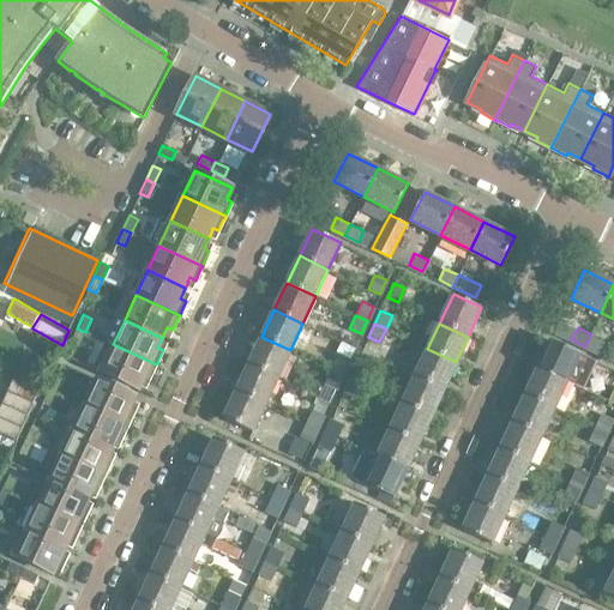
[(79,345),(85,332),(77,328),(71,342),(79,345)]
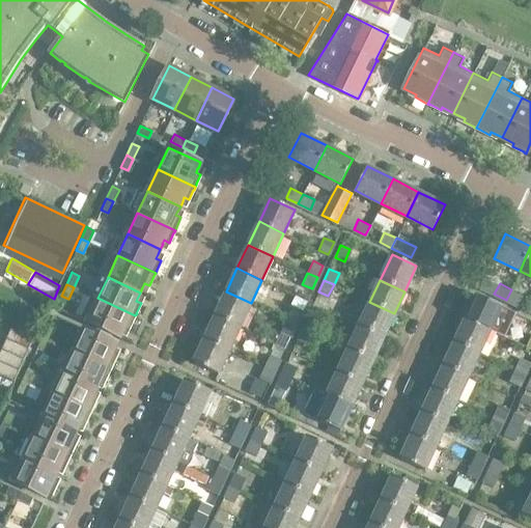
[(523,296),(511,289),(506,300),(518,306),(523,296)]
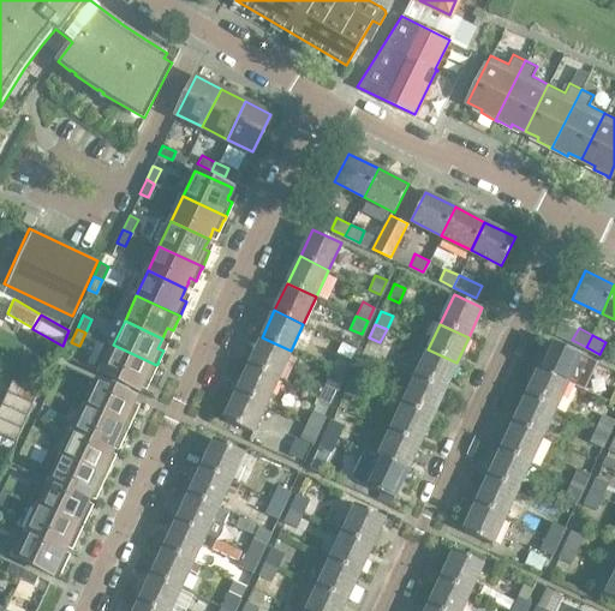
[(279,377),(291,351),(262,337),(250,364),(279,377)]
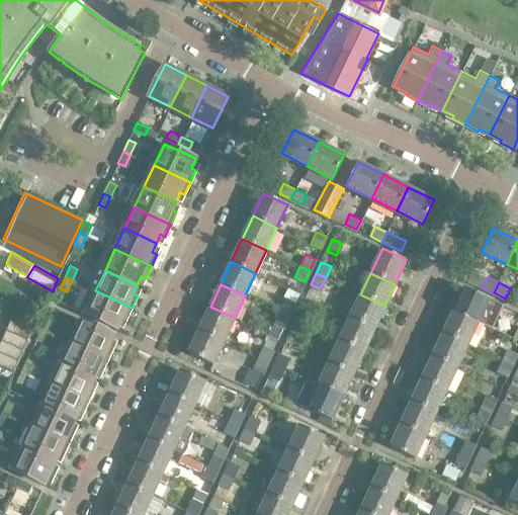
[(287,287),(283,296),(294,302),(299,292),(287,287)]
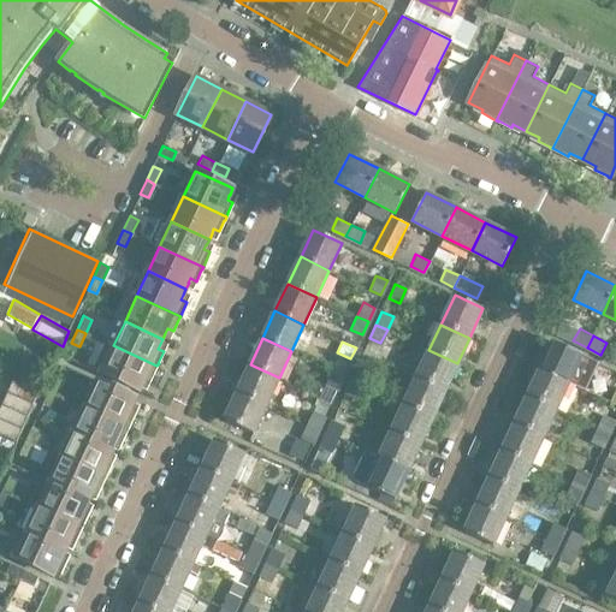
[(554,342),(542,369),(570,382),(582,355),(554,342)]
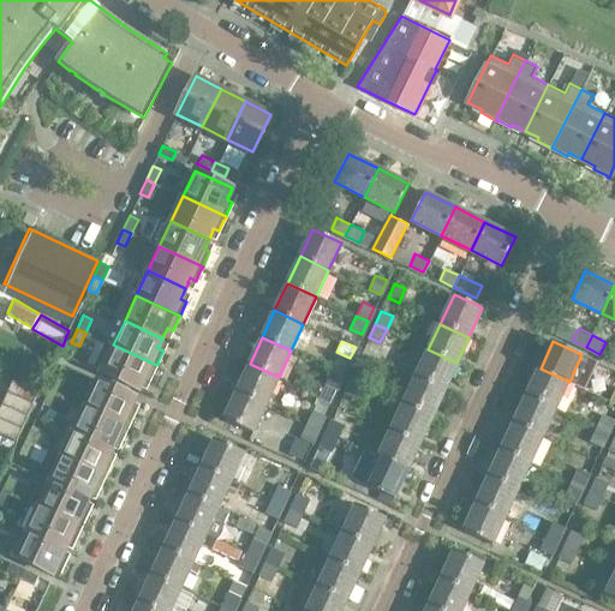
[(155,369),(156,365),(113,345),(101,371),(139,389),(142,382),(144,377),(149,379),(155,369)]
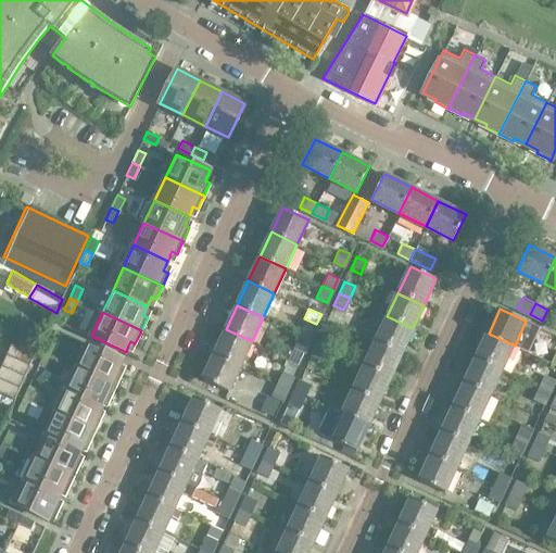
[(402,352),(413,328),(387,316),(376,339),(402,352)]
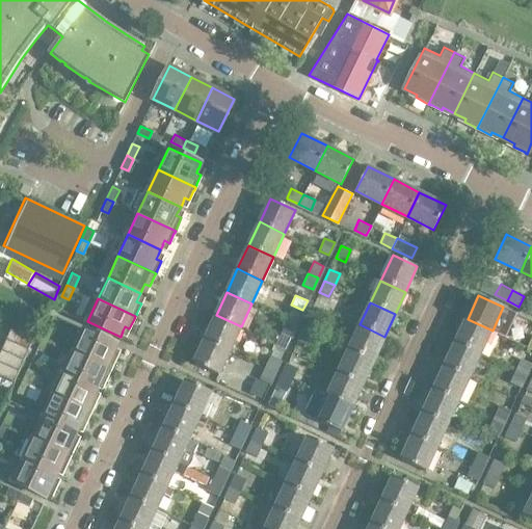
[(301,312),(300,311),(292,308),(287,319),(296,324),(301,312)]
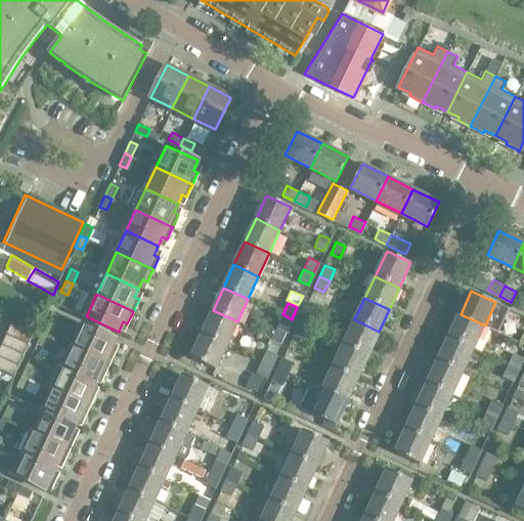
[(226,345),(237,321),(213,310),(202,334),(226,345)]
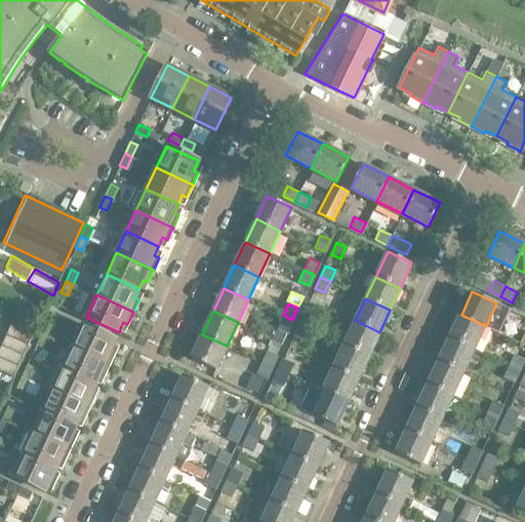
[(314,316),(305,311),(299,323),(309,327),(314,316)]
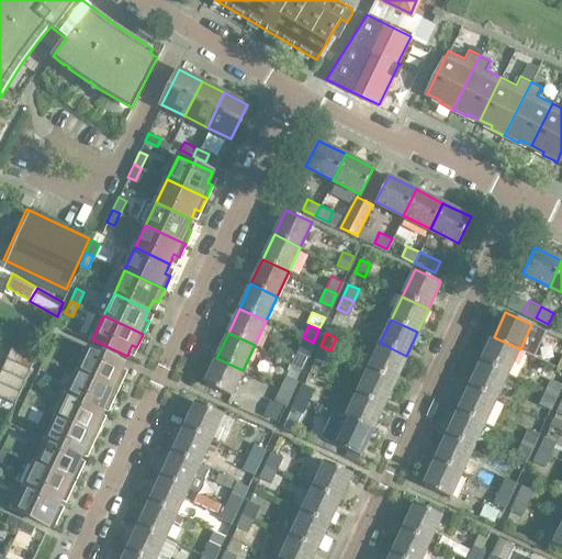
[(307,355),(313,343),(303,337),(296,350),(307,355)]
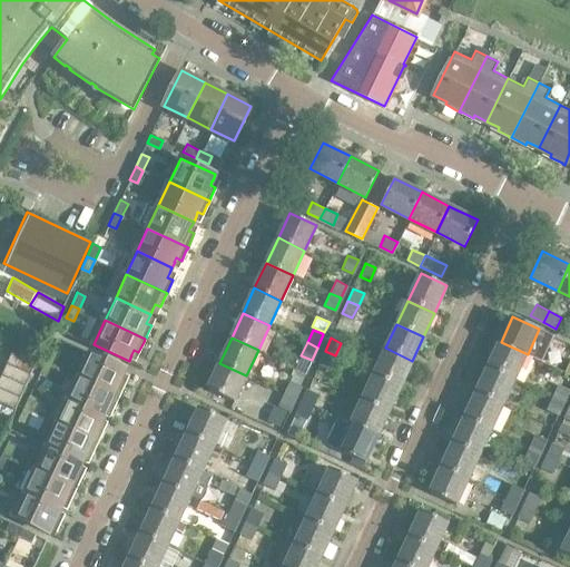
[(516,379),(528,354),(501,342),(489,367),(516,379)]
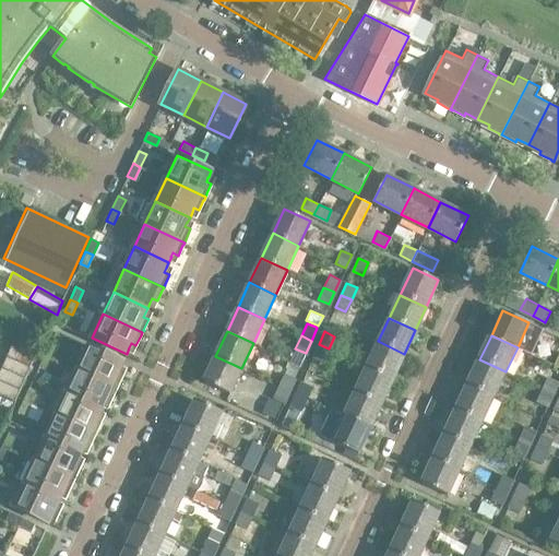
[(392,379),(404,354),(378,341),(367,366),(392,379)]
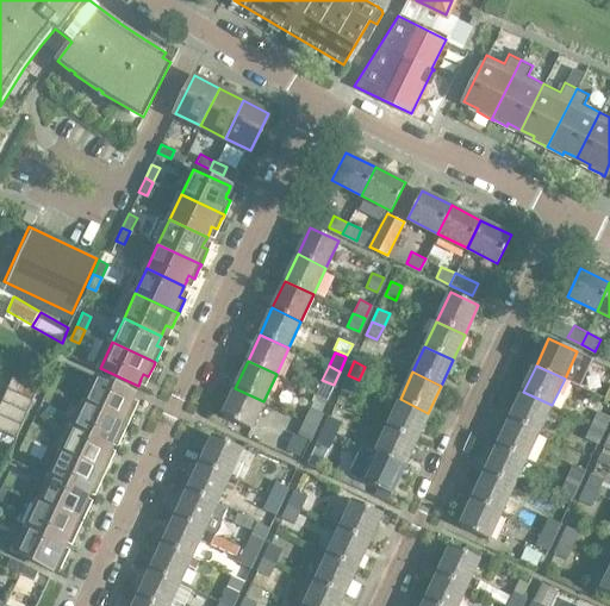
[(63,376),(55,373),(49,386),(56,389),(63,376)]
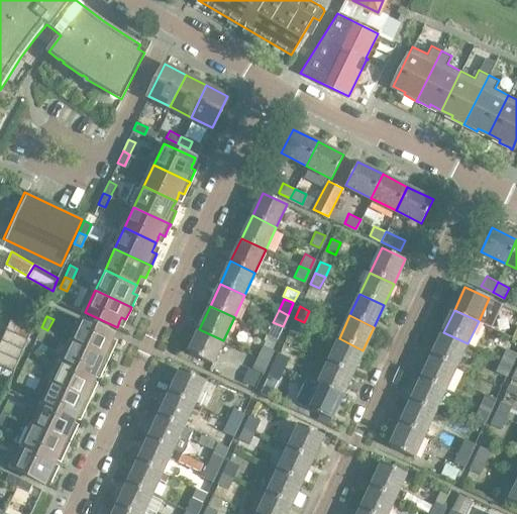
[(31,328),(10,318),(5,328),(26,339),(31,328)]
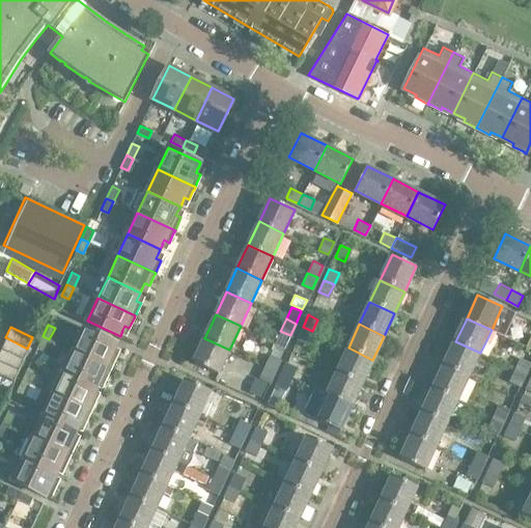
[(303,327),(297,338),(306,343),(312,331),(303,327)]
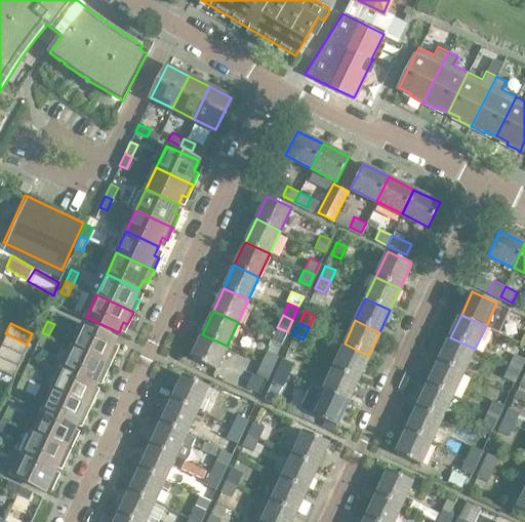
[(113,346),(115,339),(83,324),(73,347),(110,364),(111,361),(115,352),(111,349),(112,346),(113,346)]
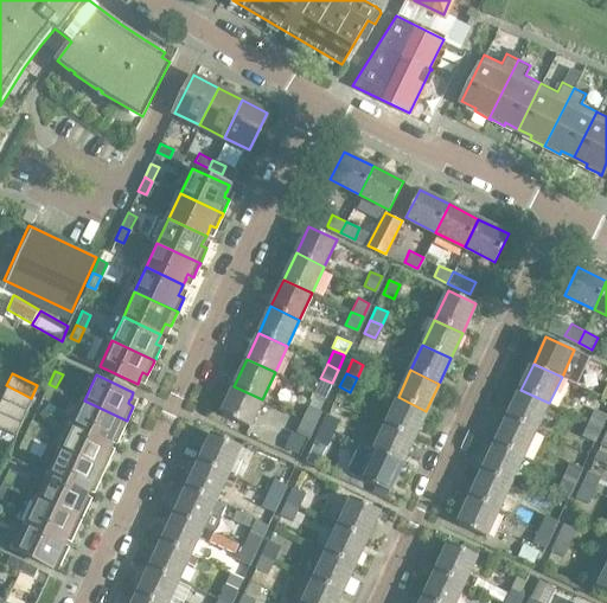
[(50,402),(56,387),(49,384),(42,397),(50,402)]
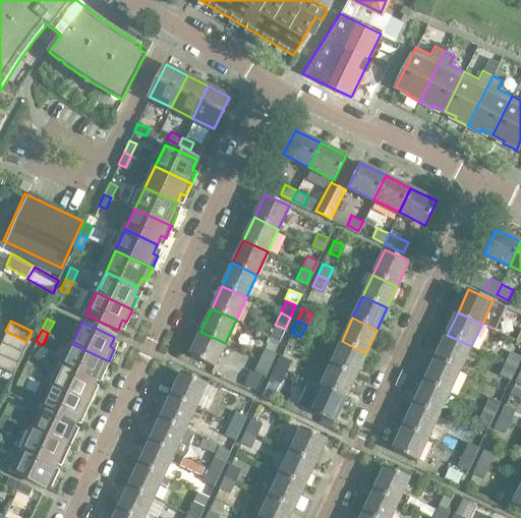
[(26,342),(5,331),(0,341),(21,352),(26,342)]
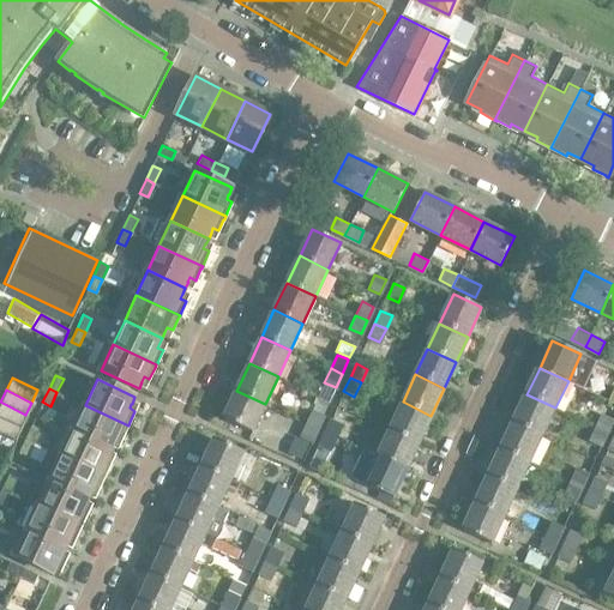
[(252,432),(265,404),(236,391),(223,418),(252,432)]
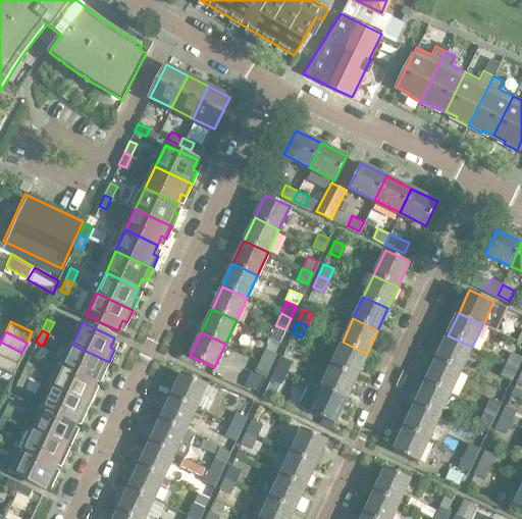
[(462,370),(472,347),(448,335),(436,358),(462,370)]
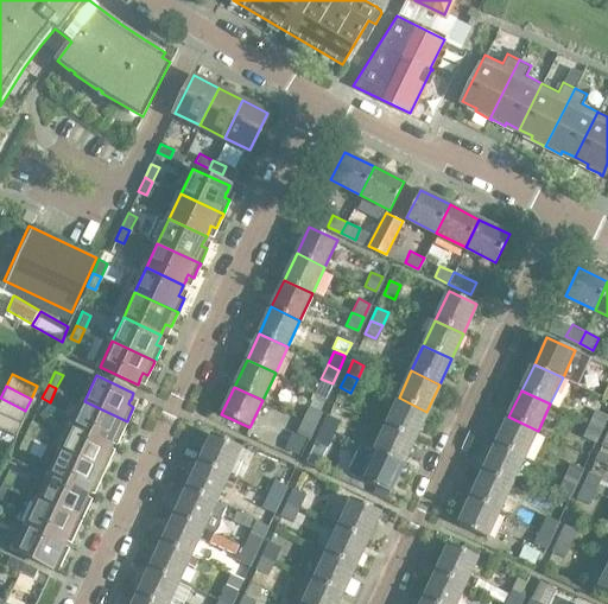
[(25,411),(0,398),(0,413),(19,423),(25,411)]
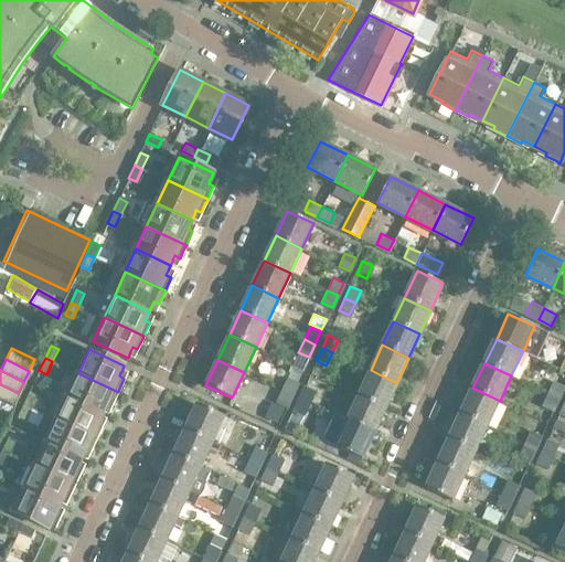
[(385,407),(396,383),(371,370),(359,395),(385,407)]
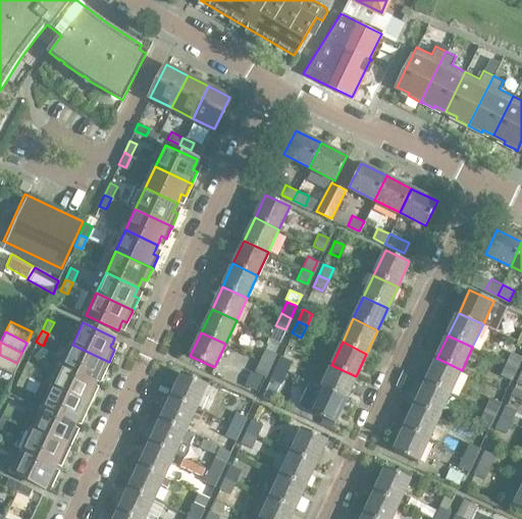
[(108,365),(109,362),(72,345),(62,365),(62,366),(95,380),(97,376),(97,375),(98,372),(103,374),(107,365),(108,365)]
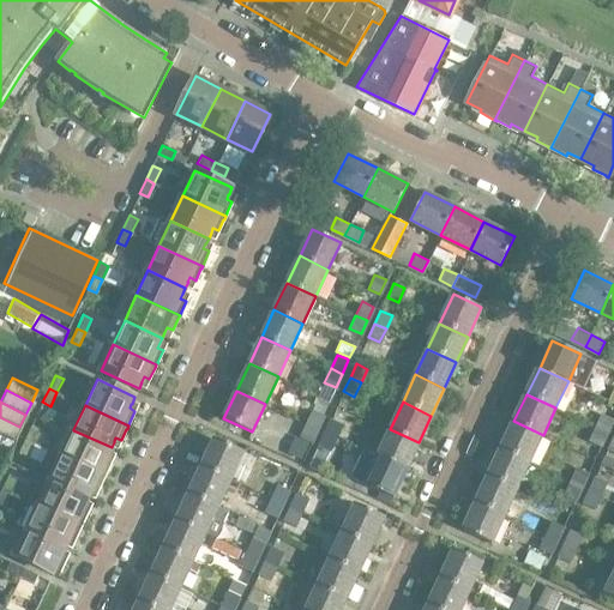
[(324,414),(323,414),(312,408),(306,422),(317,427),(324,414)]
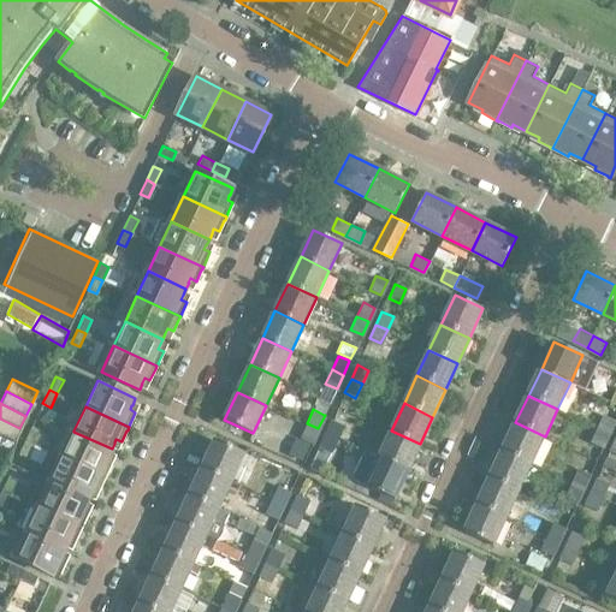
[(609,432),(615,419),(604,413),(597,427),(609,432)]
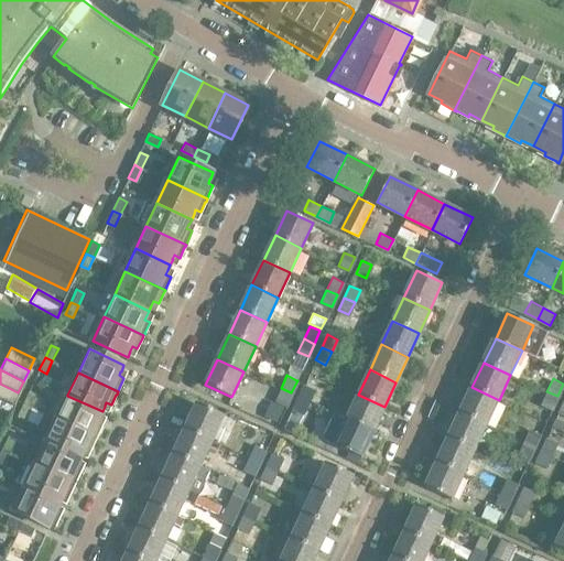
[(18,392),(0,384),(0,398),(13,405),(18,392)]
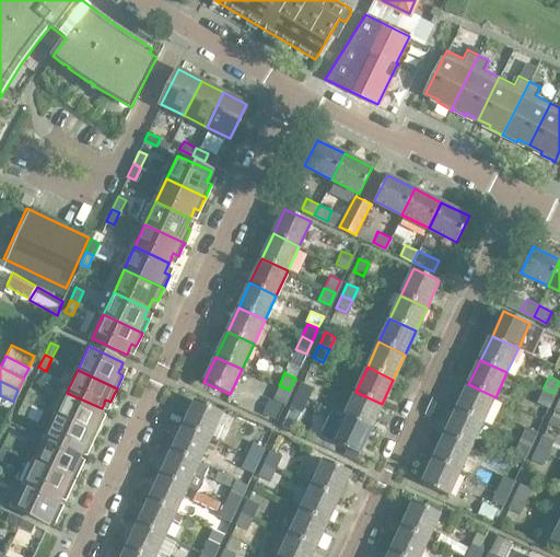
[(302,381),(296,393),(306,398),(313,385),(302,381)]
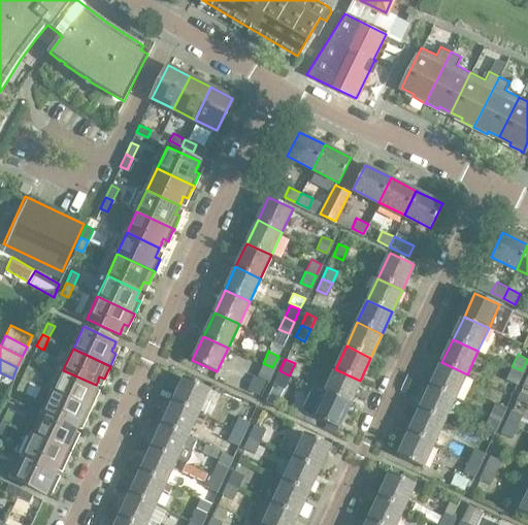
[(456,397),(467,374),(441,362),(431,386),(456,397)]
